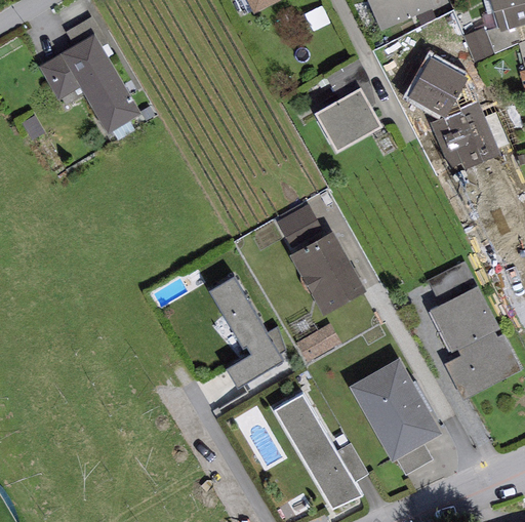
[(247,0),(254,13),(279,0),(247,0)]
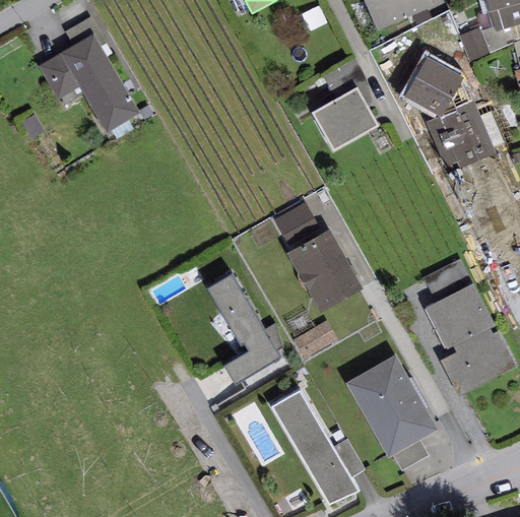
[(364,0),(377,29),(431,7),(427,0),(364,0)]
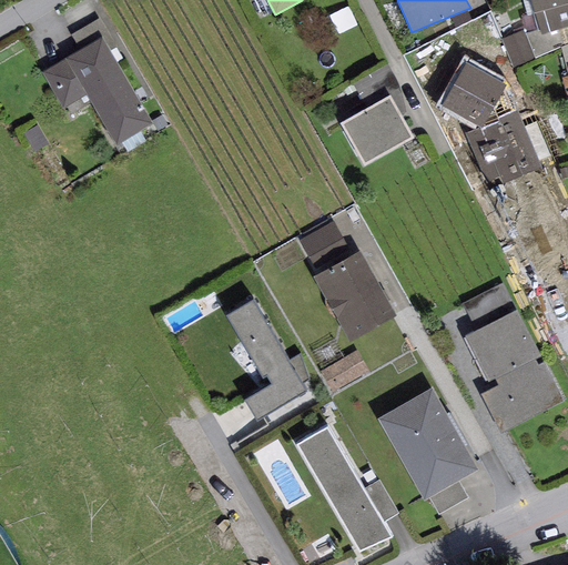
[(530,0),(540,33),(567,24),(567,0),(530,0)]
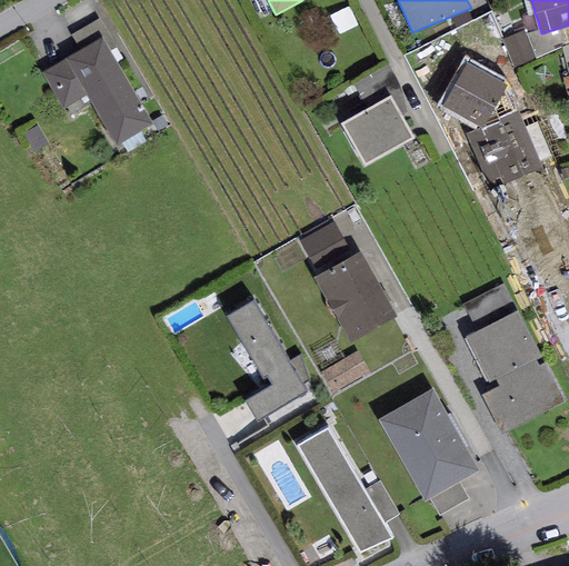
[(476,17),(499,72),(536,57),(525,28),(513,32),(510,21),(497,26),(490,10),(476,17)]
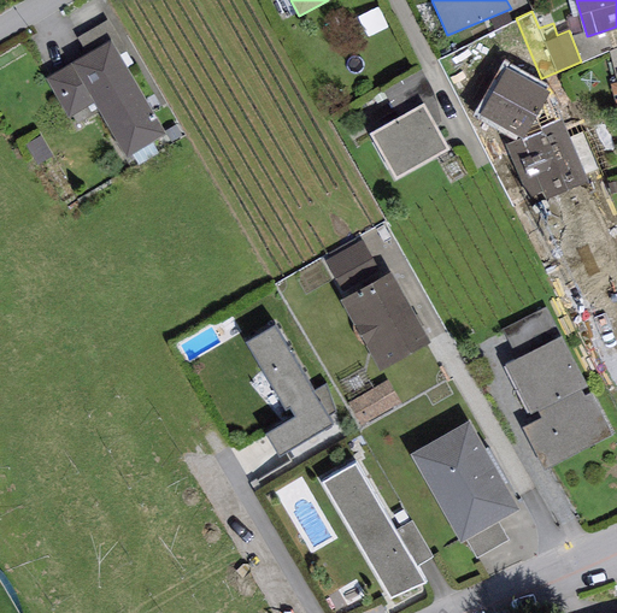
[(111,40),(119,53),(125,49),(107,18),(76,36),(87,54),(111,40)]
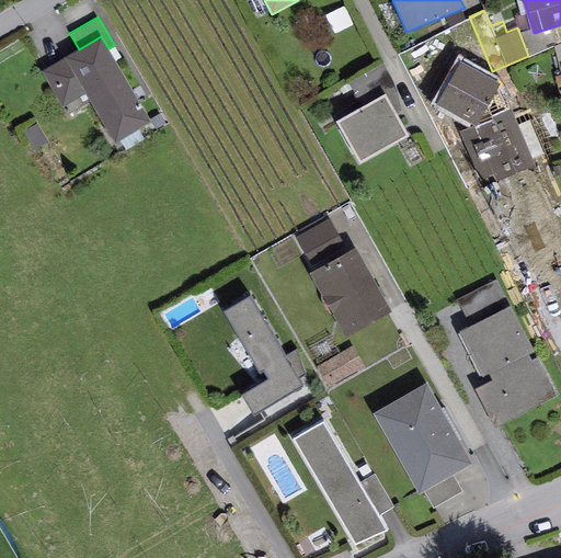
[(65,57),(42,70),(61,106),(84,93),(115,143),(150,121),(109,48),(101,36),(79,49),(65,57)]
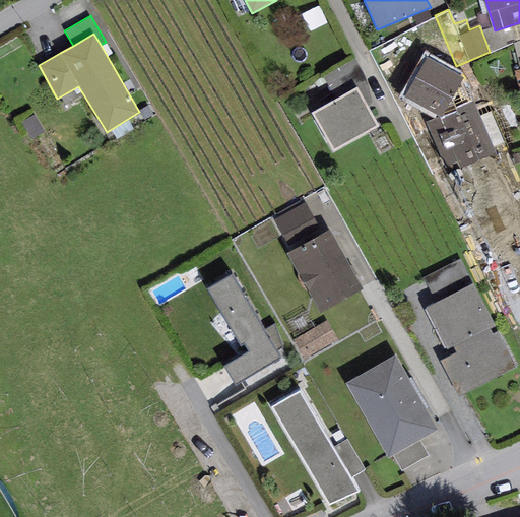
[(462,72),(429,54),(403,97),(439,116),(426,121),(446,166),(458,160),(460,168),(496,152),(462,72)]
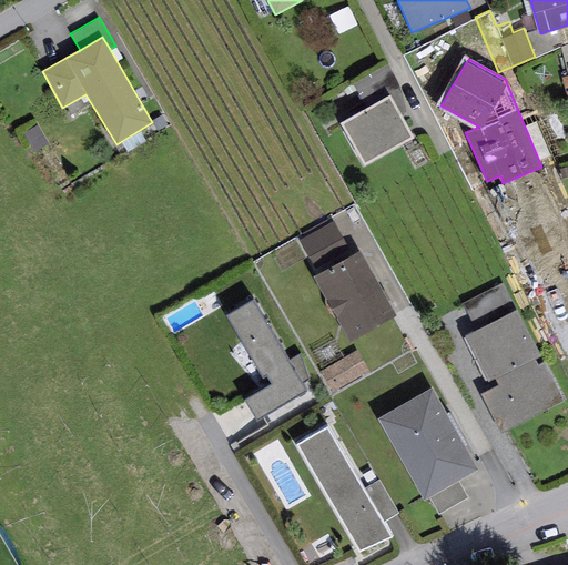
[(388,63),(353,82),(367,108),(391,94),(397,108),(408,102),(388,63)]
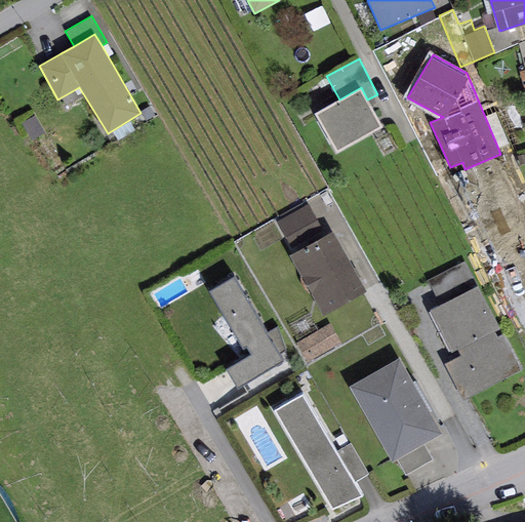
[(339,99),(315,114),(336,153),(382,127),(367,99),(361,87),(339,99)]
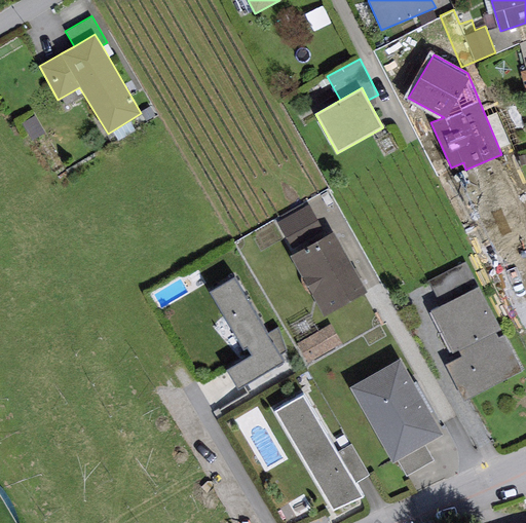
[(276,221),(292,248),(324,230),(309,203),(276,221)]
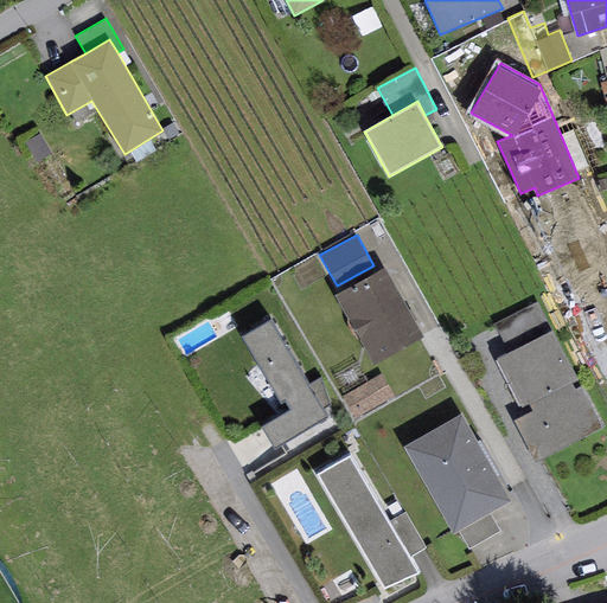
[(384,267),(334,294),(374,364),(423,335),(384,267)]
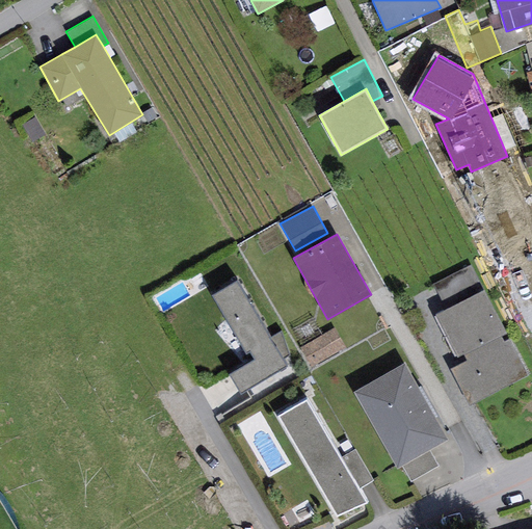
[(433,283),(447,310),(484,291),(471,264),(433,283)]
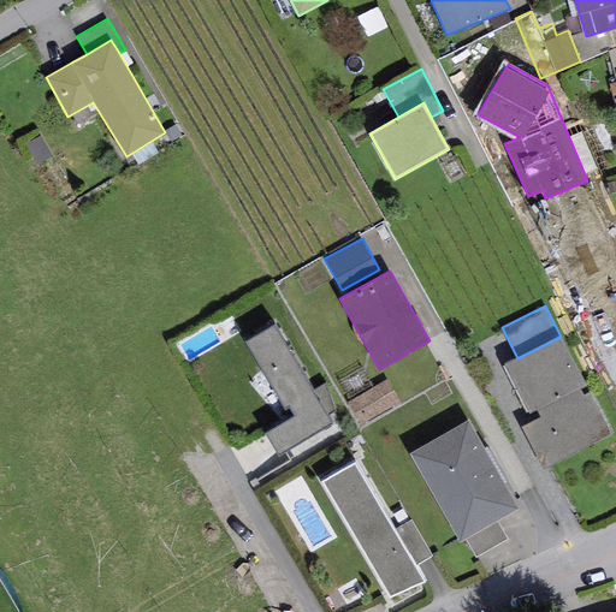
[(274,325),(247,342),(284,409),(290,405),(295,415),(265,435),(279,458),(291,447),(332,423),(274,325)]
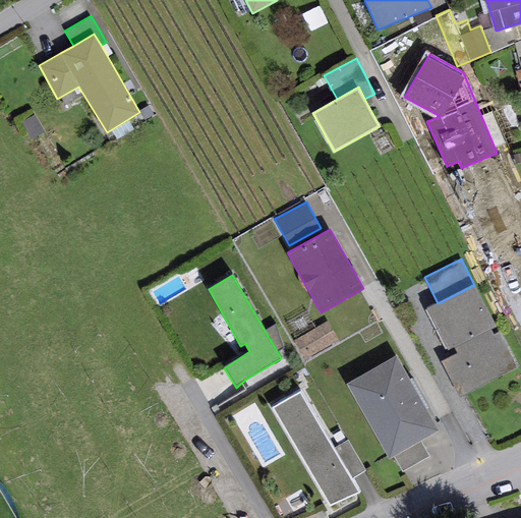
[(438,303),(427,309),(448,349),(454,346),(458,353),(443,361),(460,395),(516,365),(474,285),(438,303)]
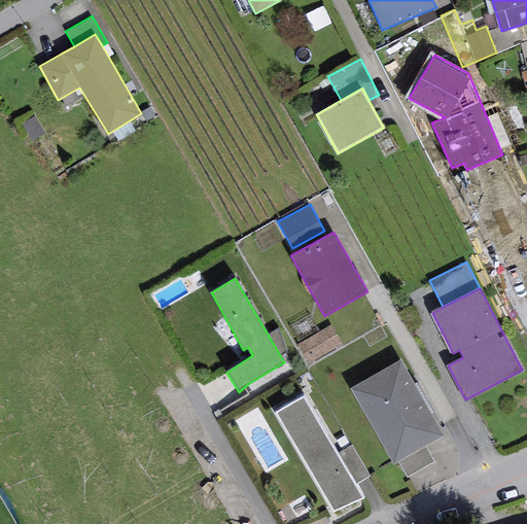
[(331,327),(307,339),(314,357),(340,346),(331,327)]
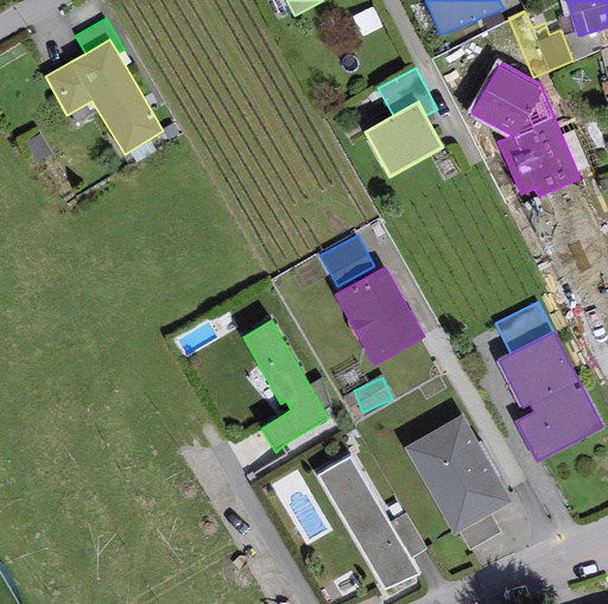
[(462,414),(405,447),(454,533),(460,529),(492,512),(511,501),(462,414)]
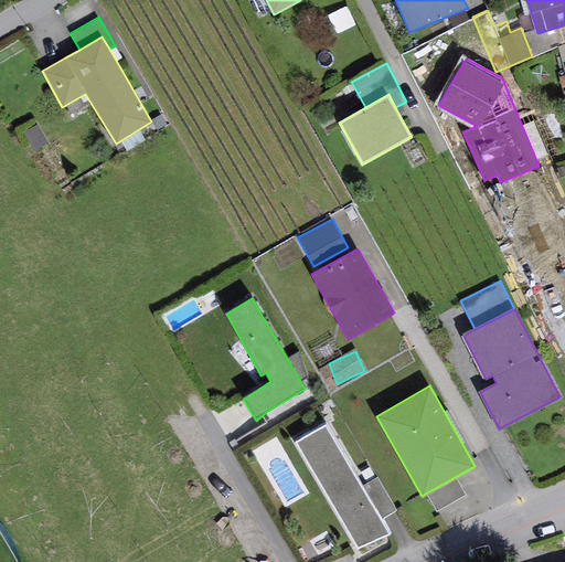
[(324,425),(295,442),(358,548),(388,533),(379,518),(360,485),(324,425)]
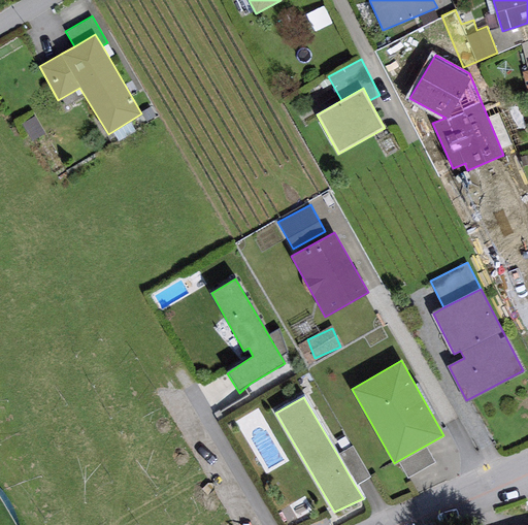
[(352,444),(336,453),(354,484),(369,474),(352,444)]
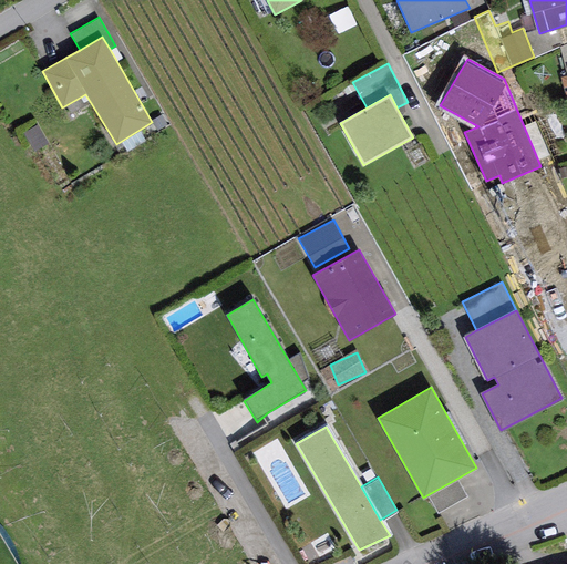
[(467,494),(459,478),(429,494),(439,511),(467,494)]
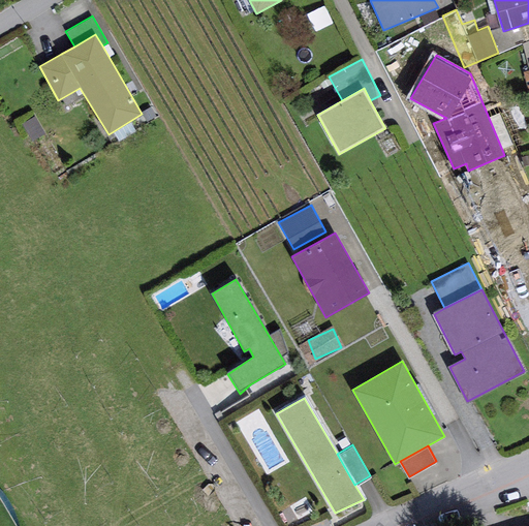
All buildings are outlined.
